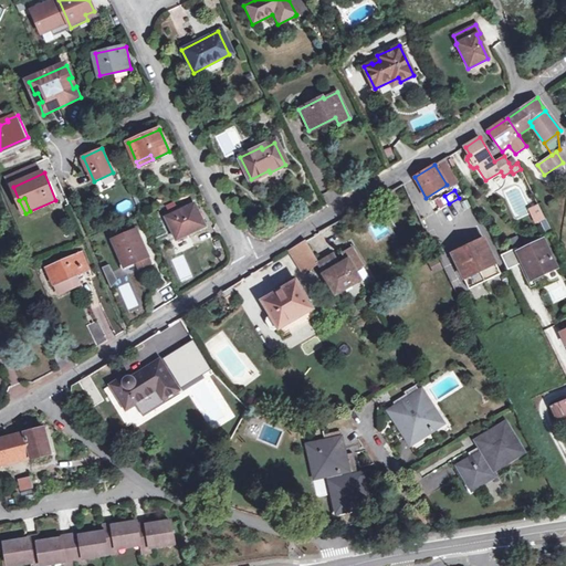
[(537,205),(531,208),(538,224),(546,220),(537,205)]
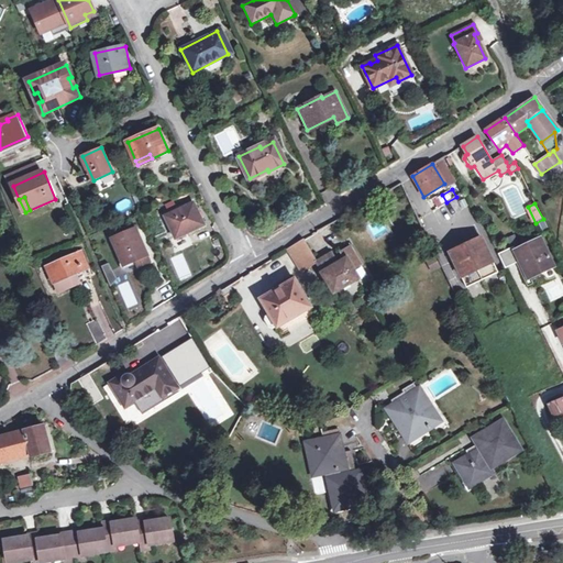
[(207,227),(196,205),(167,218),(177,240),(207,227)]
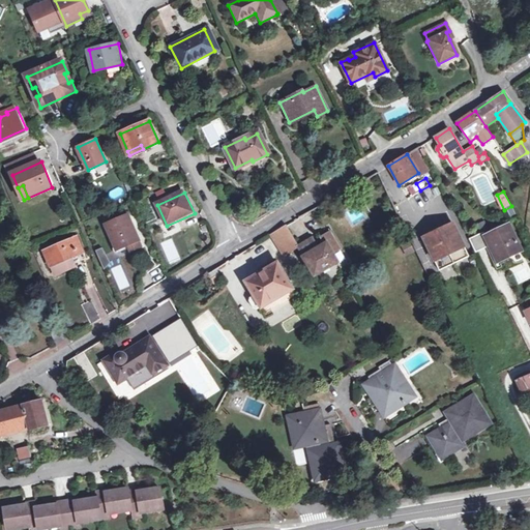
[(142,244),(129,215),(106,226),(117,251),(129,245),(130,248),(142,244)]
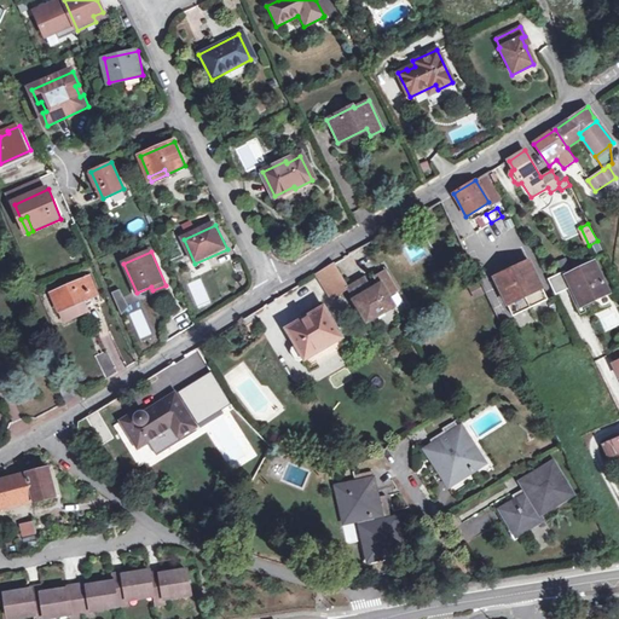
[(530,260),(495,278),(513,317),(549,300),(530,260)]
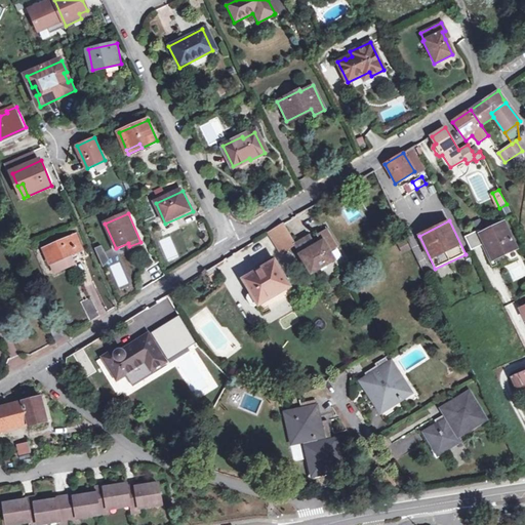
[(480,231),(466,237),(472,250),(482,245),(485,244),(493,259),(516,248),(505,224),(481,235),(480,231)]
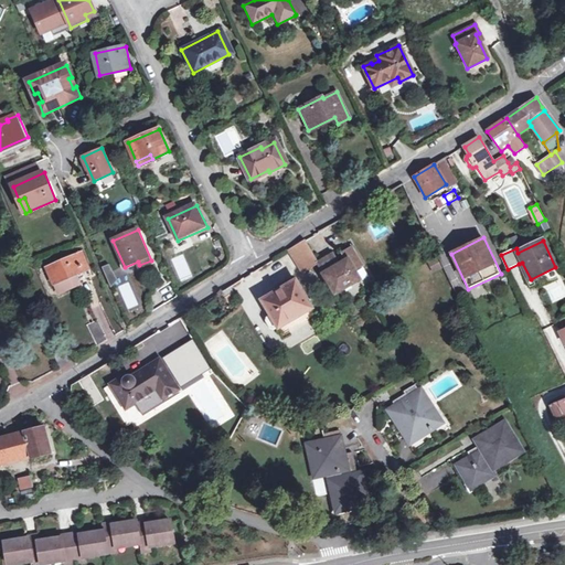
[(305,242),(289,251),(301,272),(317,263),(305,242)]
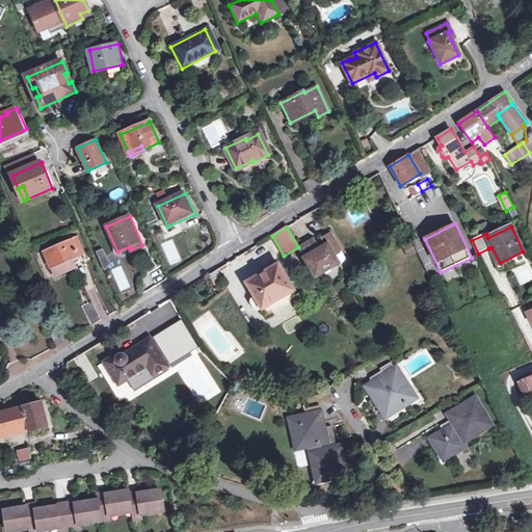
[(320,248),(304,258),(316,277),(325,271),(327,275),(333,272),(330,269),(339,263),(334,255),(343,249),(333,234),(320,241),(321,243),(318,244),(320,248)]
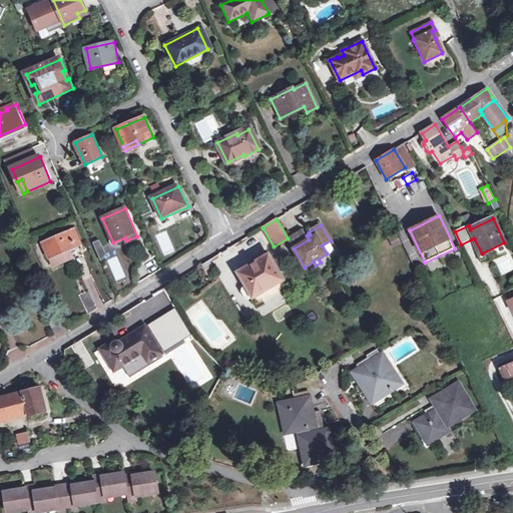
[(288,238),(294,248),(309,239),(307,235),(303,229),(288,238)]
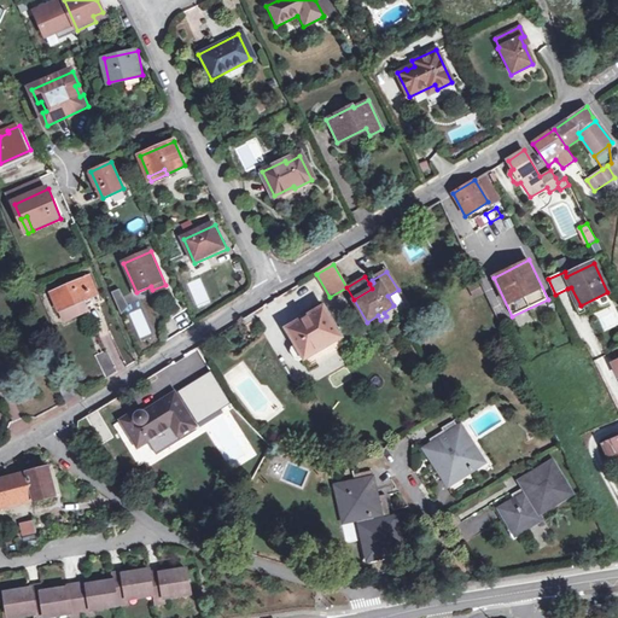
[(88,313),(83,302),(98,296),(91,278),(54,293),(66,322),(88,313)]
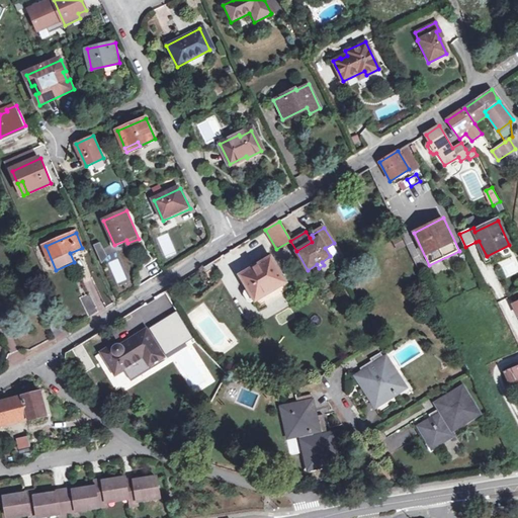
[(513,253),(509,245),(487,256),(479,241),(476,242),(486,263),(489,262),(488,259),(500,254),(502,257),(513,253)]
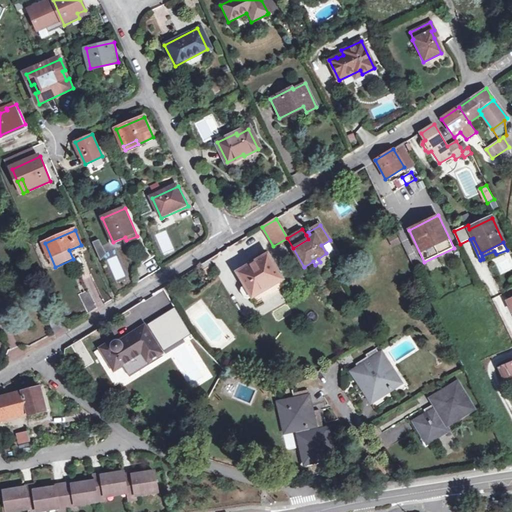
[(282,279),(266,252),(255,258),(257,262),(238,273),(246,285),(241,288),(241,292),(244,298),(248,298),(252,296),(252,297),(282,279)]
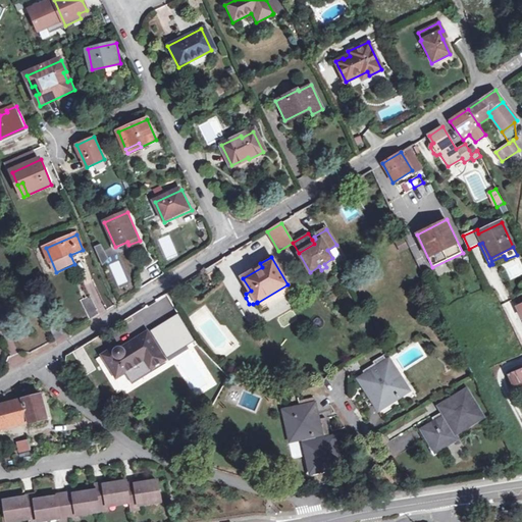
[(118,260),(109,264),(117,284),(126,280),(118,260)]
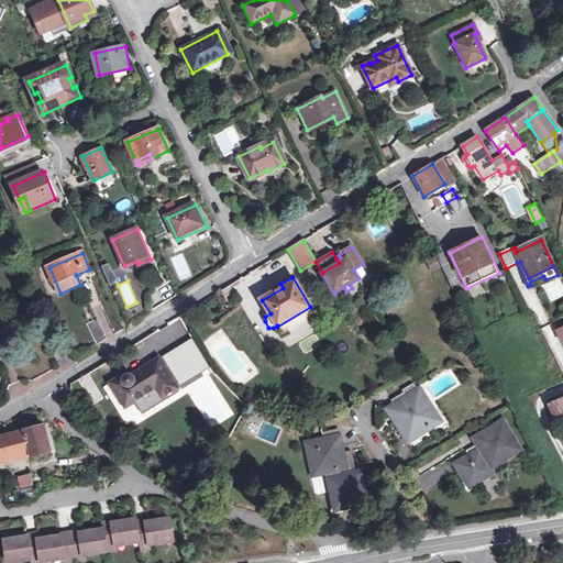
[(89,324),(98,344),(107,339),(98,319),(89,324)]
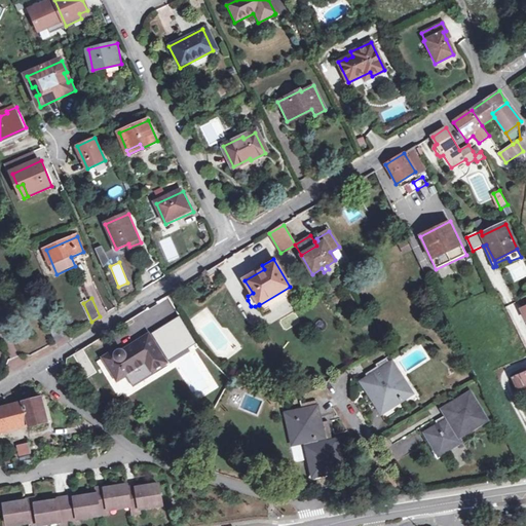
[(210,313),(193,327),(222,362),(236,349),(210,313)]
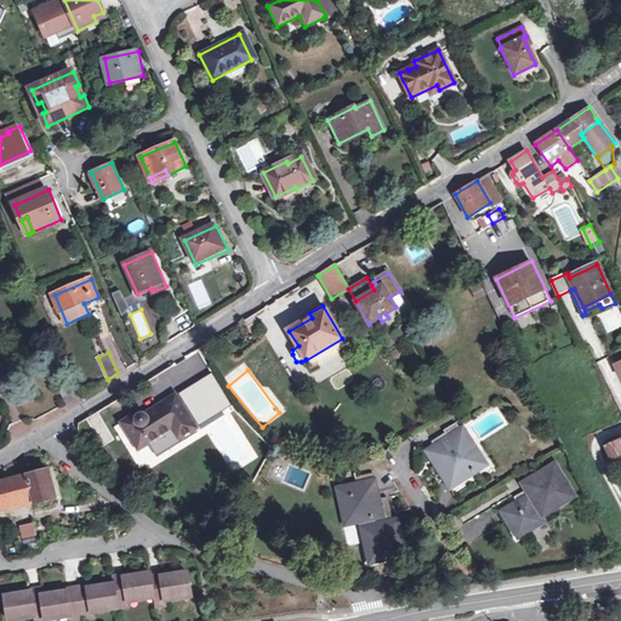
[(134,415),(121,422),(138,450),(171,429),(178,439),(195,428),(175,396),(137,420),(134,415)]
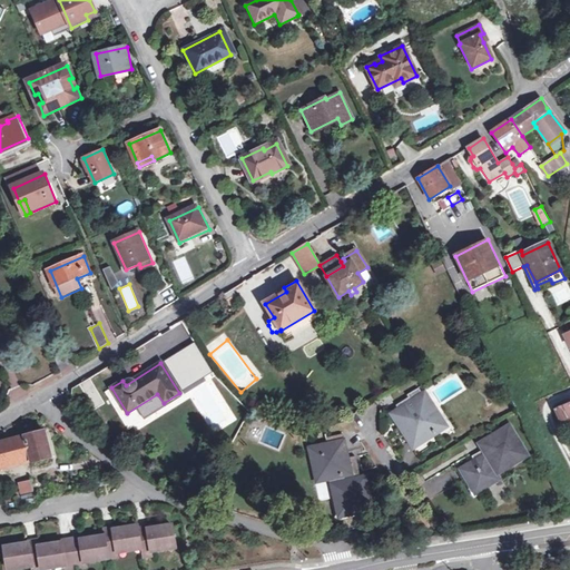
[(424,397),(421,393),(411,400),(412,401),(396,411),(402,419),(405,415),(408,420),(394,430),(402,442),(413,436),(423,451),(435,443),(431,435),(435,433),(434,431),(442,426),(436,416),(440,414),(429,395),(424,397)]
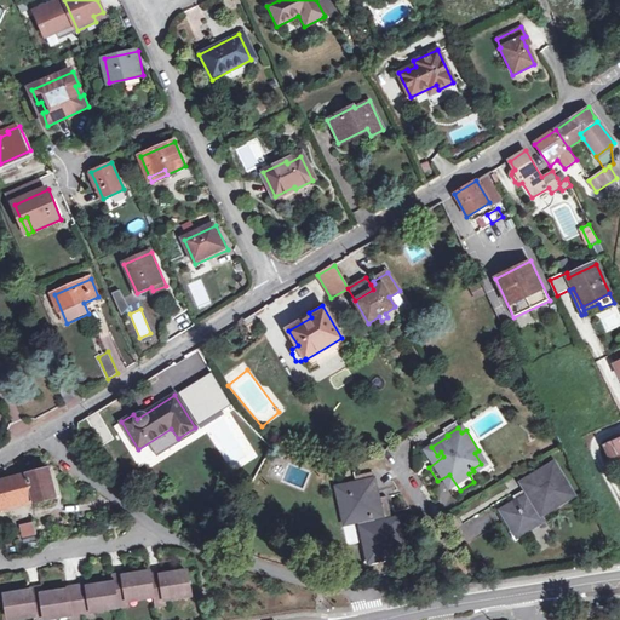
[(619,437),(602,445),(613,470),(619,466),(619,437)]
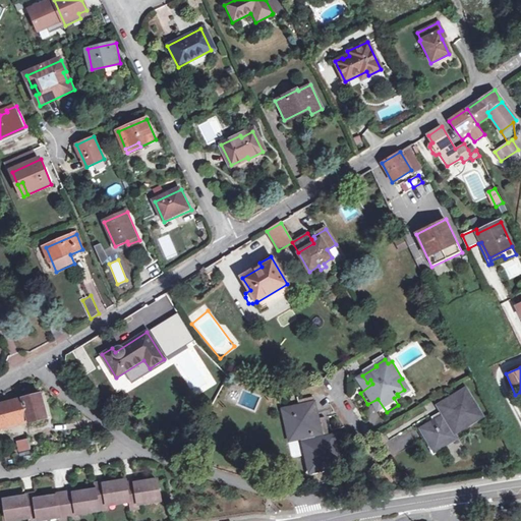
[(437,413),(417,424),(433,452),(454,439),(449,430),(454,427),(455,429),(465,423),(466,426),(480,417),(474,407),(476,406),(467,393),(459,398),(458,396),(443,405),(447,411),(443,413),(445,417),(441,420),(437,413)]
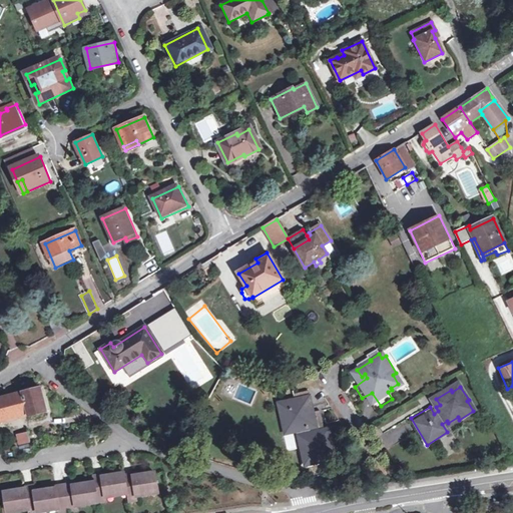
[(41,388),(9,396),(15,419),(29,415),(30,417),(47,413),(42,393),(41,388)]
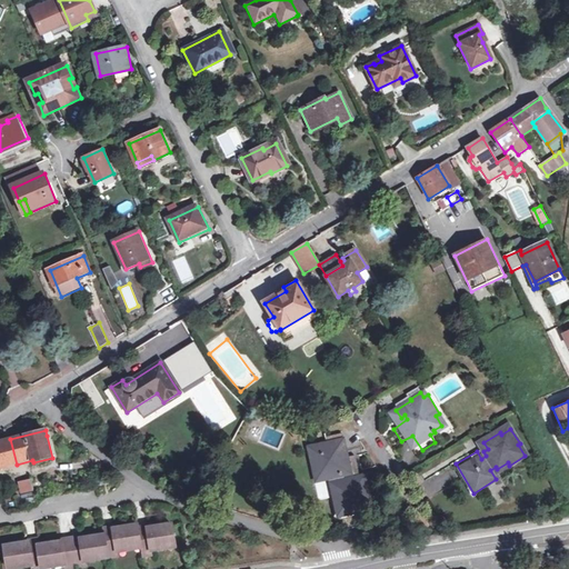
[(342,433),(326,438),(328,443),(315,447),(318,456),(313,457),(319,480),(330,477),(331,480),(338,478),(339,485),(337,486),(339,498),(336,499),(340,516),(359,511),(358,510),(368,508),(361,477),(359,477),(355,457),(343,459),(342,453),(347,452),(342,433)]
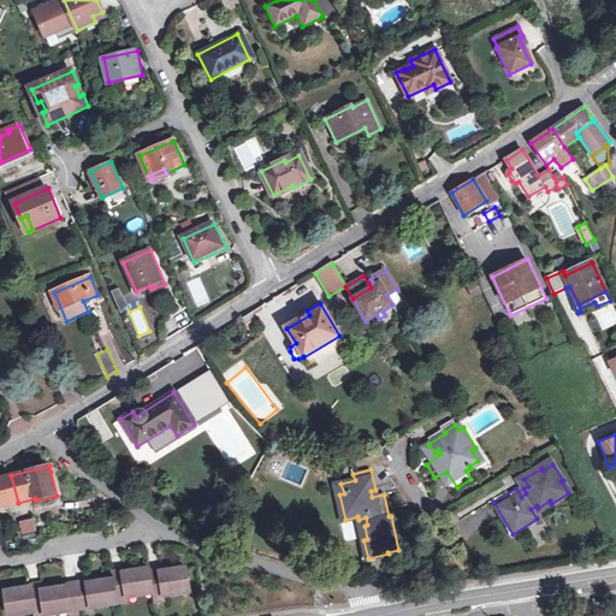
[(11,475),(0,478),(0,490),(5,507),(18,503),(11,475)]
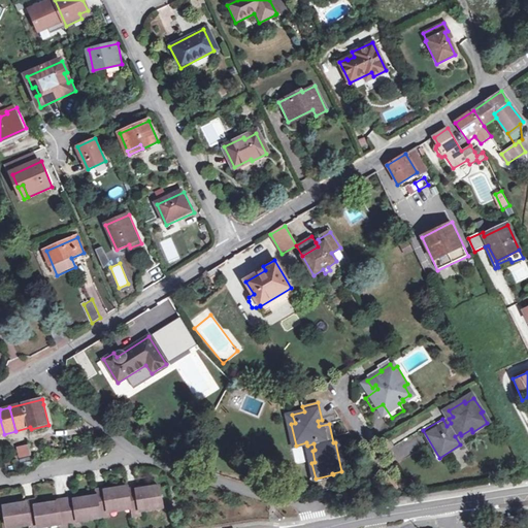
[(18,457),(31,456),(29,444),(17,446),(18,457)]
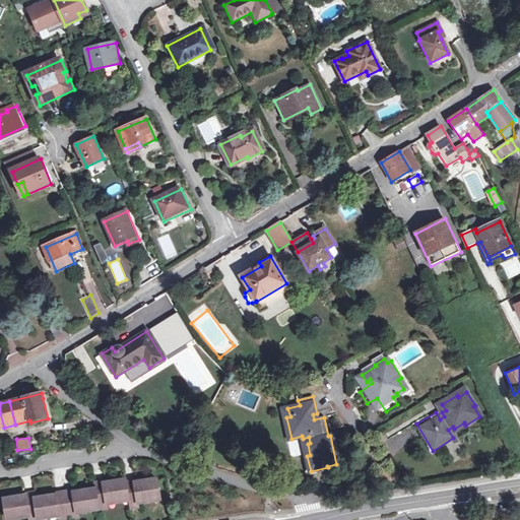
[(17,498),(5,500),(7,515),(16,514),(16,518),(31,516),(50,513),(51,517),(63,515),(82,512),(94,510),(112,508),(124,506),(124,502),(133,501),(133,505),(134,509),(143,508),(155,506),(154,501),(160,501),(157,479),(144,481),(145,483),(135,485),(134,481),(126,482),(125,480),(113,482),(113,484),(105,486),(104,481),(94,483),(95,489),(83,491),(84,494),(74,495),(74,491),(57,494),(58,498),(48,500),(48,497),(36,499),(35,493),(25,495),(26,499),(17,500),(17,498)]
